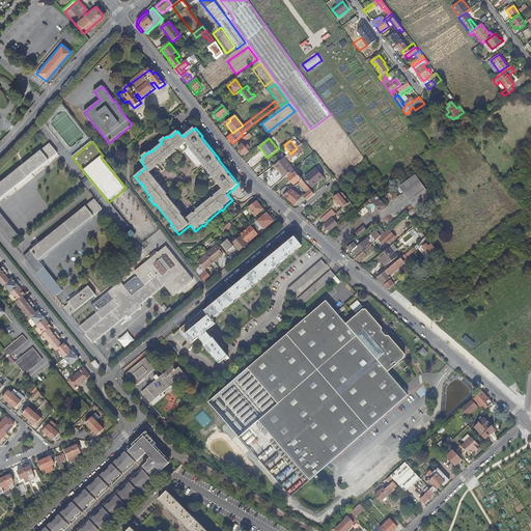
[(50,143),(0,184),(0,226),(11,241),(19,234),(0,211),(0,200),(58,154),(50,143)]
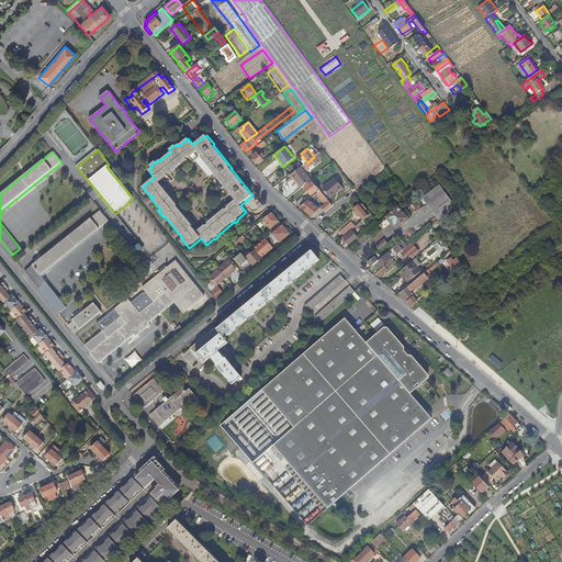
[(260,156),(257,153),(253,157),(259,165),(263,161),(262,159),(265,157),(262,155),(260,156)]
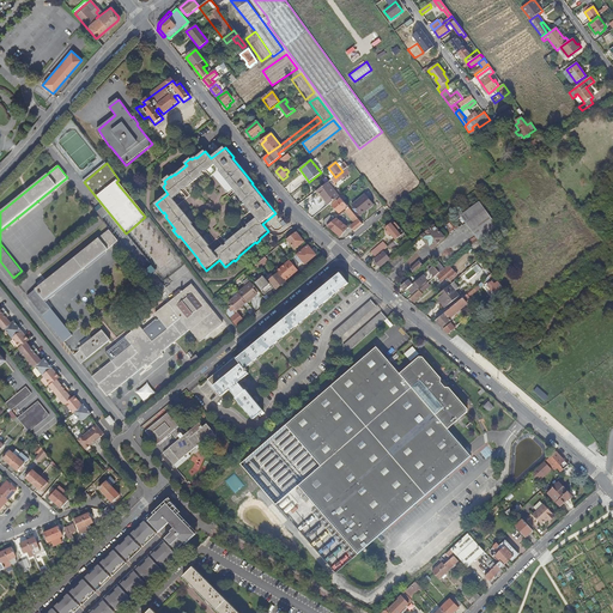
[(337,183),(346,176),(343,171),(335,177),(333,178),(337,183)]
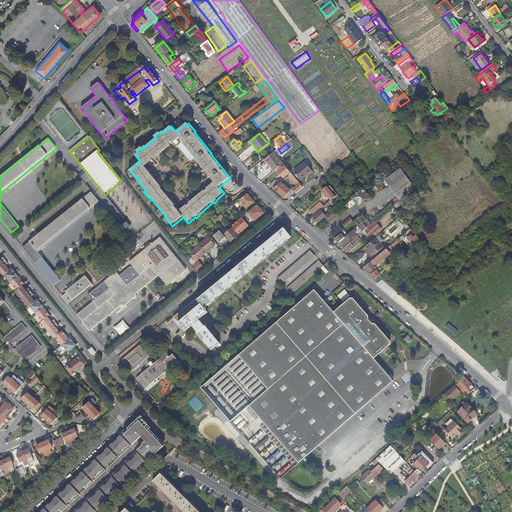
[(270,166),(279,159),(274,152),(265,159),(270,166)]
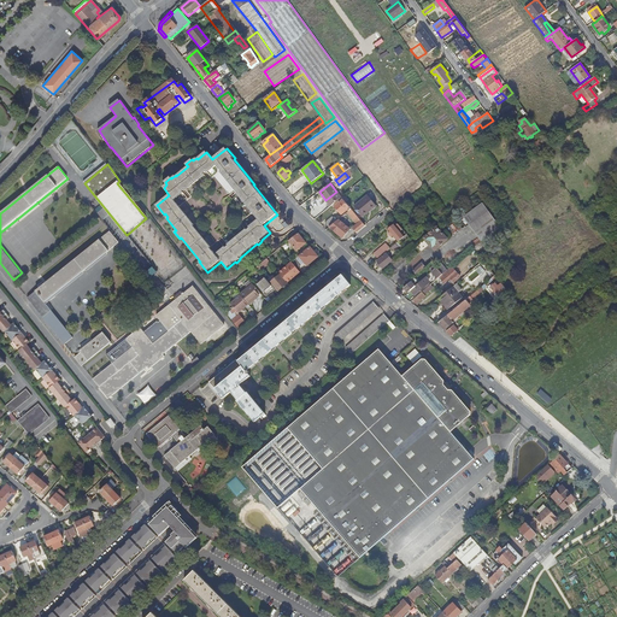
[(339,201),(341,198),(336,192),(325,200),(331,206),(339,201)]
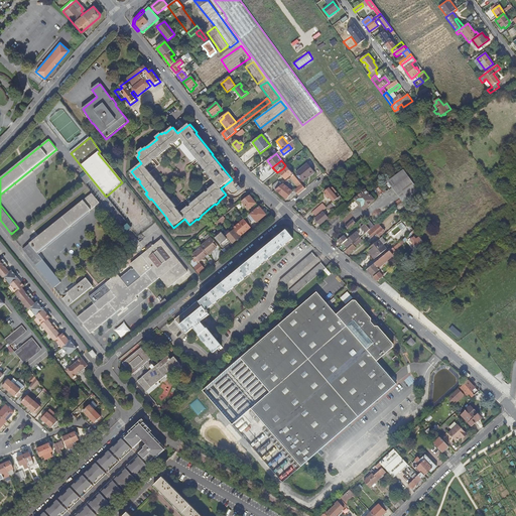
[(315,172),(307,164),(296,173),(303,180),(309,175),(310,176),(315,172)]
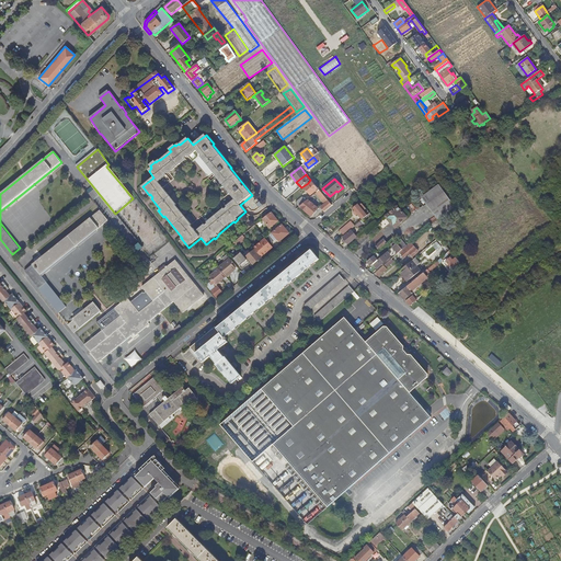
[(311,195),(317,190),(318,192),(320,191),(313,184),(311,180),(310,180),(308,183),(309,184),(305,187),(311,195)]
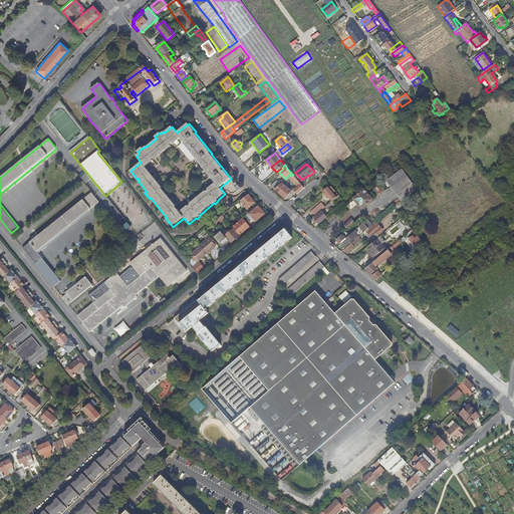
[(403,170),(387,181),(402,201),(417,190),(403,170)]
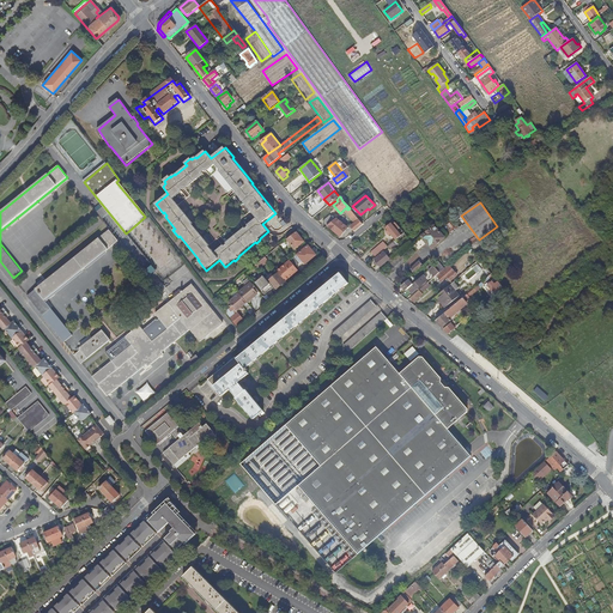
[(354,231),(363,225),(350,208),(347,210),(346,211),(356,224),(351,228),(354,231)]
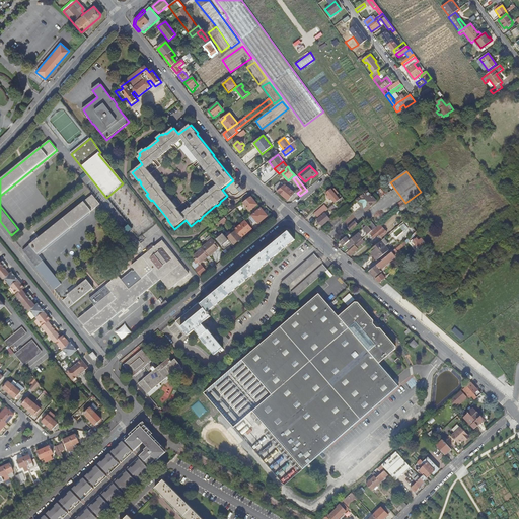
[(277,192),(283,187),(280,182),(274,188),(277,192)]
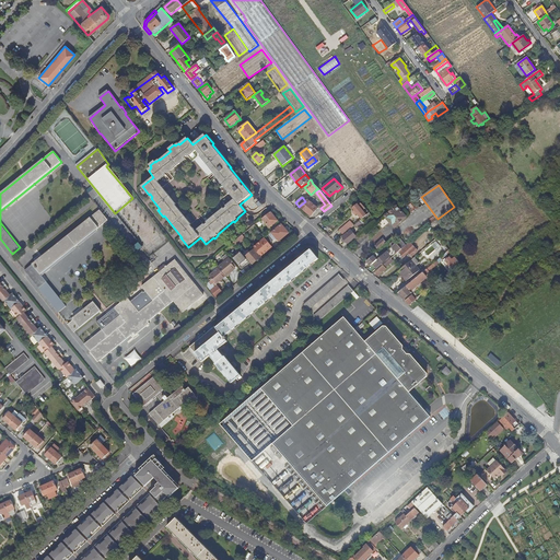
[(311,216),(317,208),(307,200),(305,201),(299,207),(311,216)]
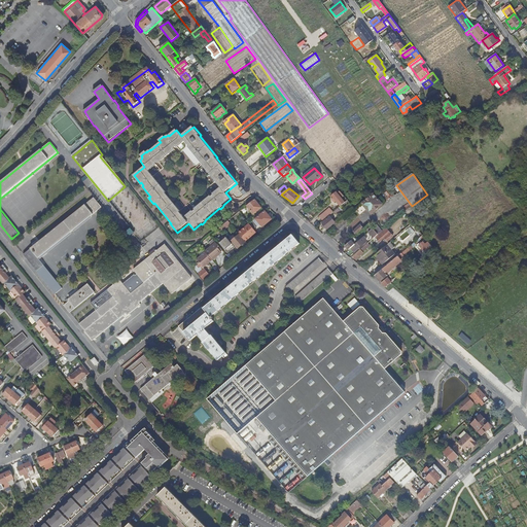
[(341,207),(345,203),(341,199),(344,196),(340,191),(338,192),(337,191),(331,196),(334,198),(337,201),(341,207)]
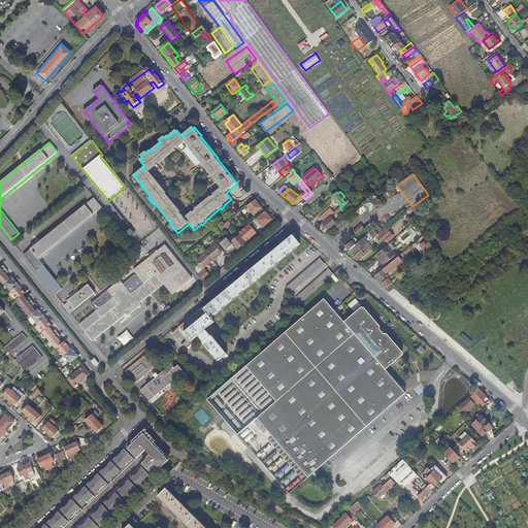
[(374,194),(363,204),(372,215),(384,205),(374,194)]
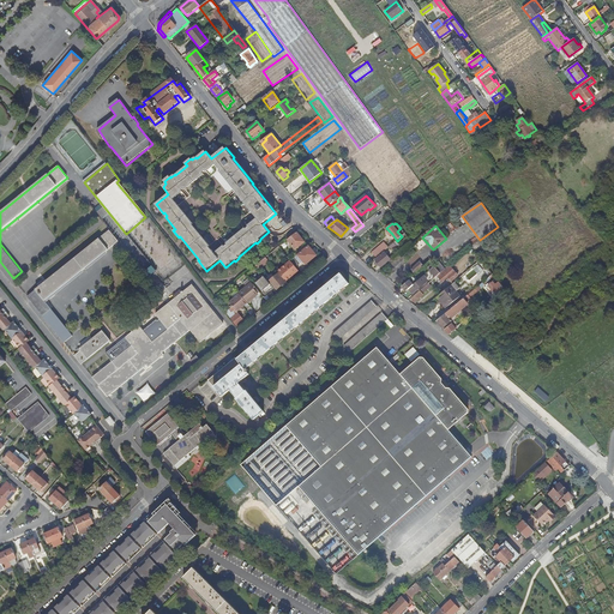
[(110,232),(29,299),(65,344),(73,337),(44,302),(119,242),(110,232)]
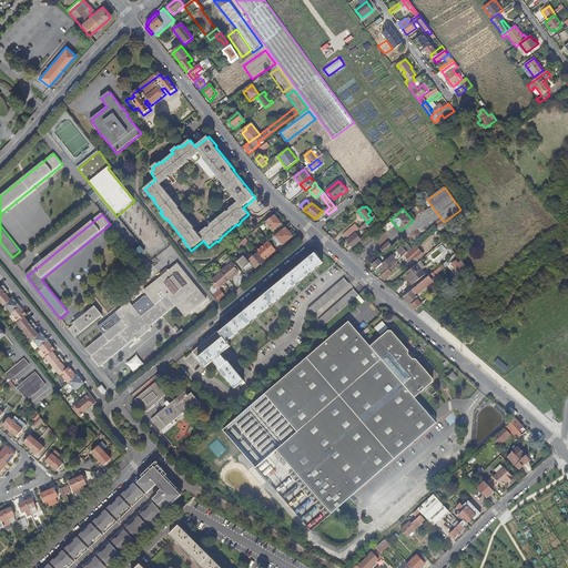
[(283,225),(275,215),(266,223),(274,232),(283,225)]
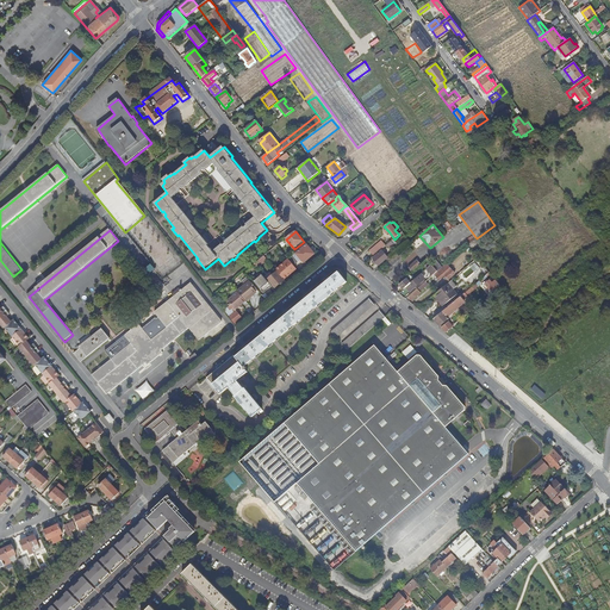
[(374,256),(386,246),(381,241),(369,251),(374,256)]
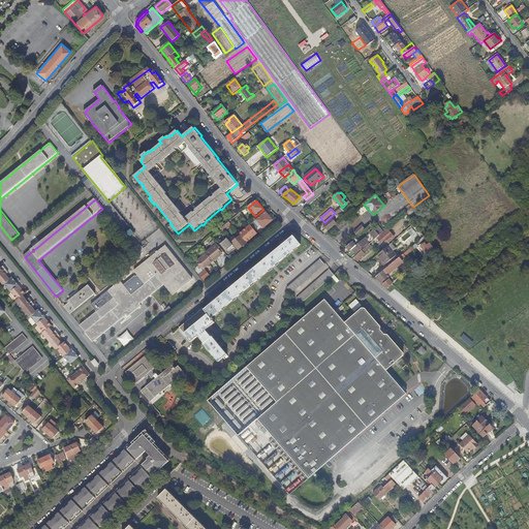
[(261,225),(265,228),(274,221),(267,213),(257,220),(256,221),(251,226),(253,229),(255,231),(261,225)]
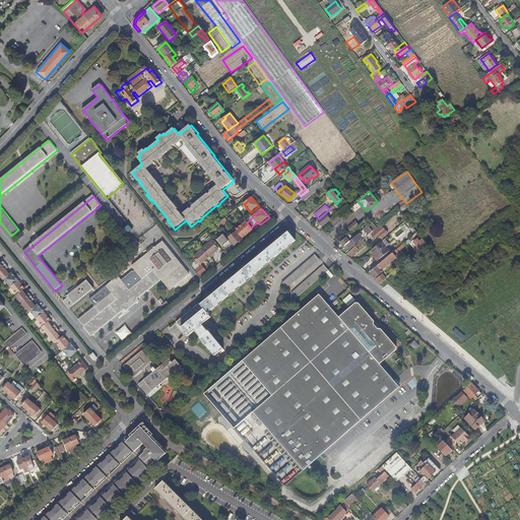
[(325,214),(318,220),(319,222),(321,224),(322,226),(330,220),(325,214)]
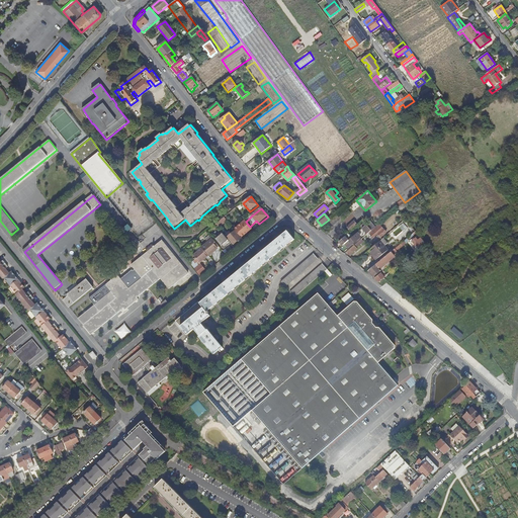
[(225,219),(219,224),(221,226),(219,228),(219,229),(228,222),(225,219)]
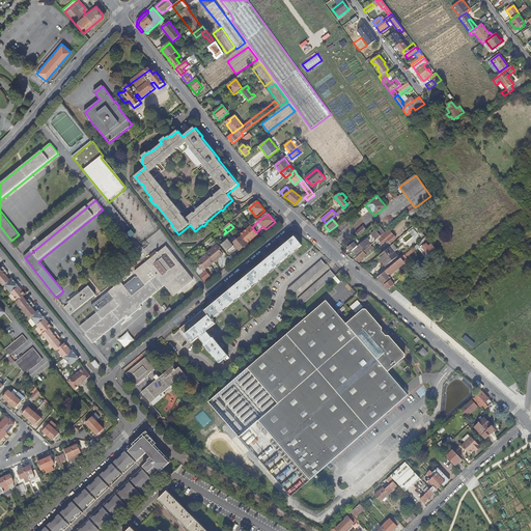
[(256,232),(254,230),(252,227),(241,235),(242,238),(248,245),(259,235),(256,232)]
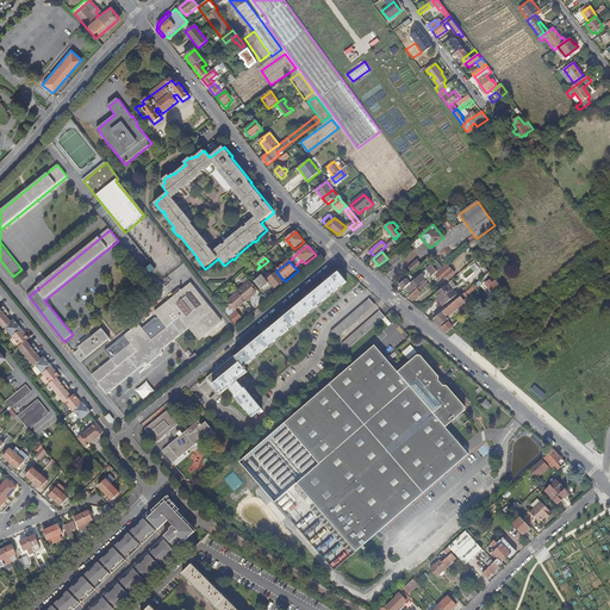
[(417,261),(409,268),(411,272),(419,265),(417,261)]
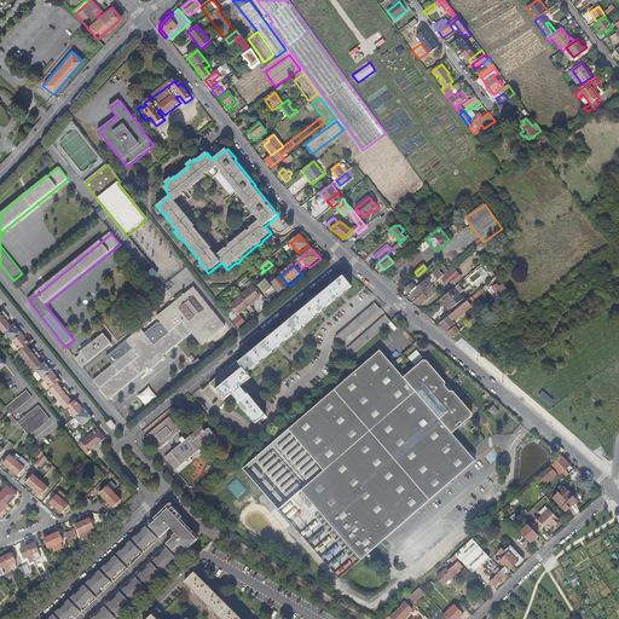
[(444,276),(449,272),(444,265),(438,270),(444,276)]
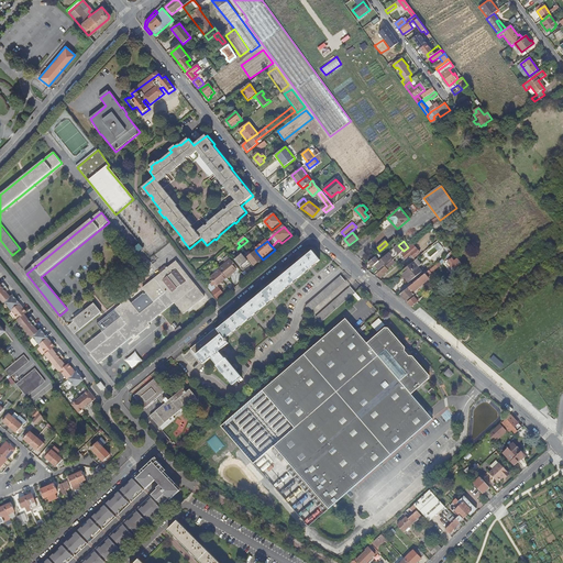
[(414,258),(420,253),(412,244),(401,254),(406,260),(409,256),(411,255),(414,258)]
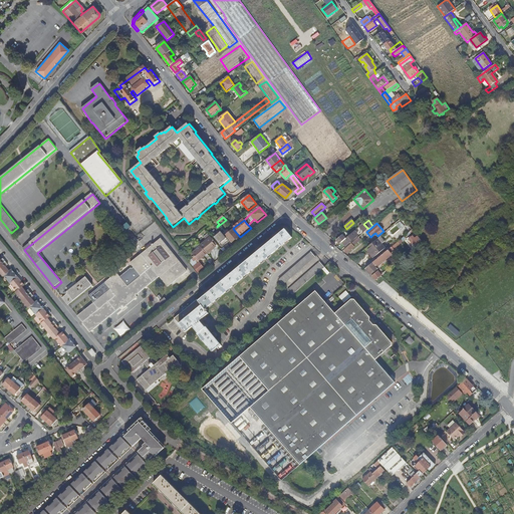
[(364,233),(368,229),(363,224),(359,227),(364,233)]
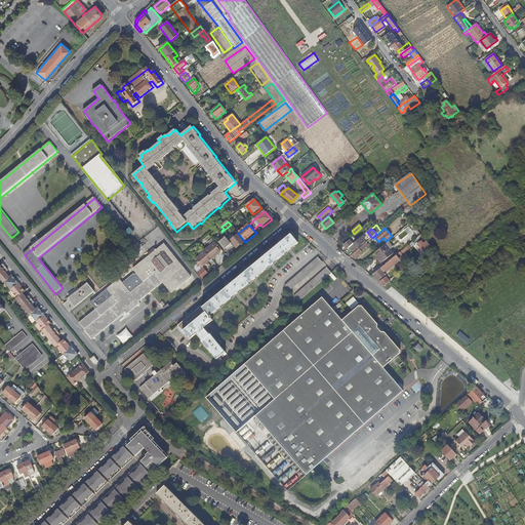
[(350,248),(359,239),(363,236),(360,232),(345,246),(348,249),(350,248)]
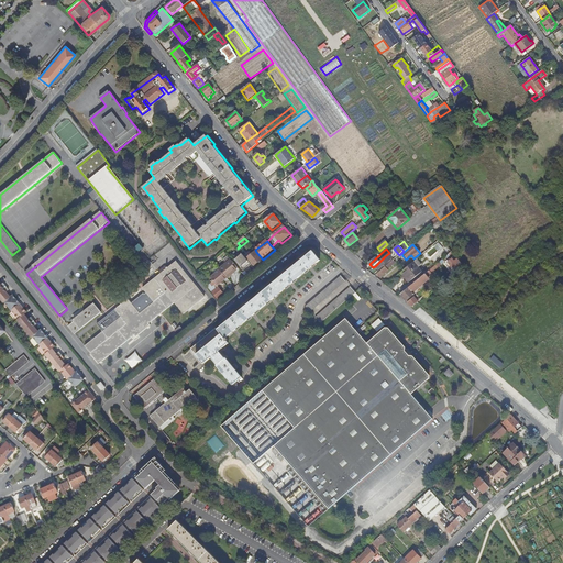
[(217,330),(192,350),(200,360),(198,361),(200,363),(202,362),(205,364),(212,359),(218,365),(218,366),(233,385),(243,377),(236,370),(238,368),(235,364),(233,366),(227,359),(225,360),(222,355),(224,353),(222,351),(230,344),(228,342),(229,341),(228,339),(256,315),(273,301),(275,299),(291,285),(294,284),(310,269),(321,262),(312,252),(306,257),(304,256),(300,260),(301,262),(287,274),(285,272),(282,275),(283,277),(267,289),(266,287),(262,290),(264,293),(249,305),(247,302),(243,306),(245,308),(230,320),(228,319),(224,322),(227,324),(218,331),(217,330)]
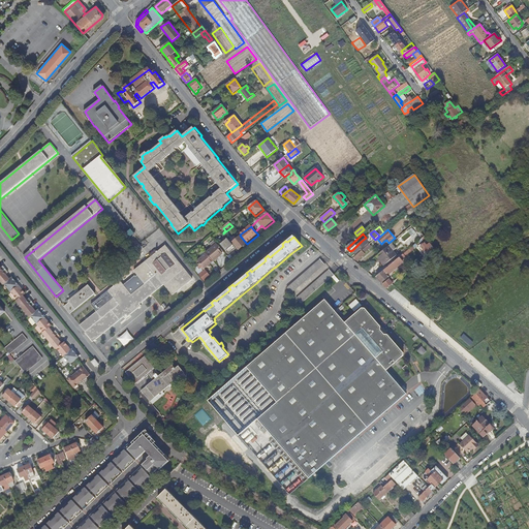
[(239,251),(247,244),(241,237),(237,240),(235,237),(230,241),(239,251)]
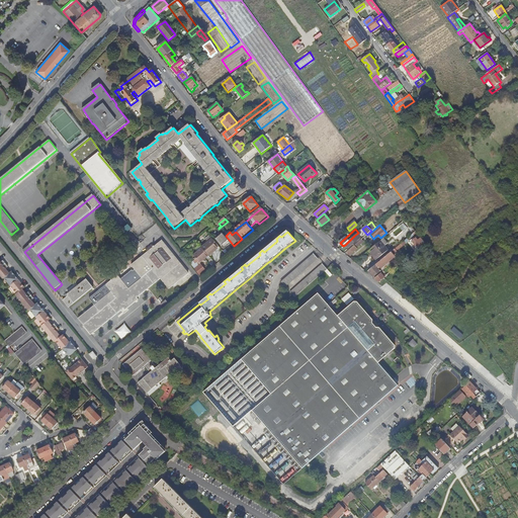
[(229,241),(223,234),(217,240),(222,246),(229,241)]
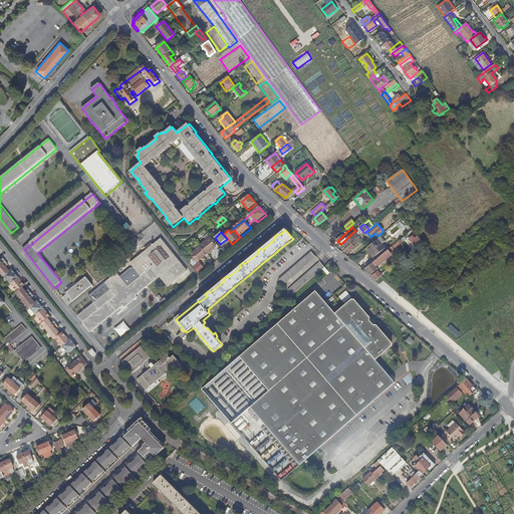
[(394,250),(414,234),(412,232),(392,247),(394,250)]
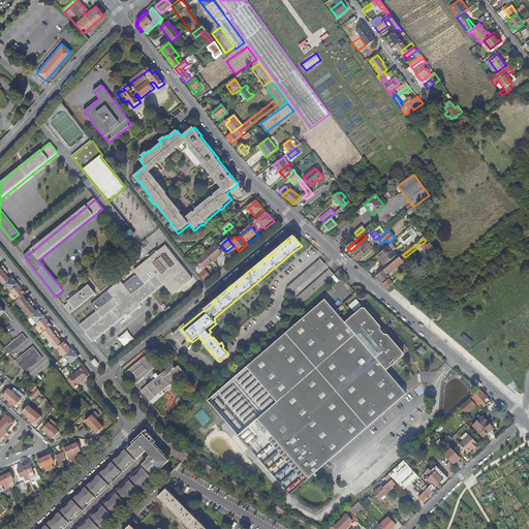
[(360,249),(365,244),(362,241),(352,250),(356,254),(360,250),(360,249)]
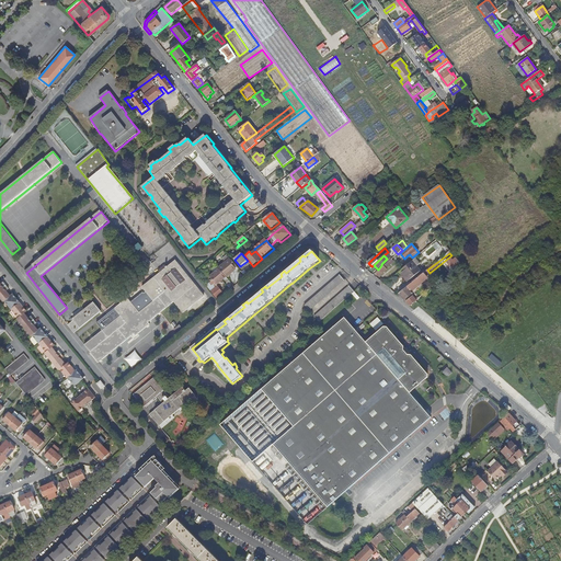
[(456,258),(453,261),(450,258),(446,261),(454,271),(461,264),(456,258)]
